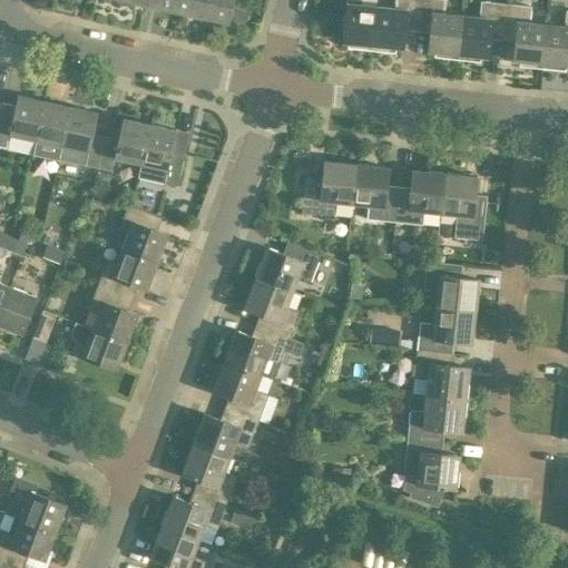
[(174,12),(176,0),(148,0),(147,7),(174,12)]
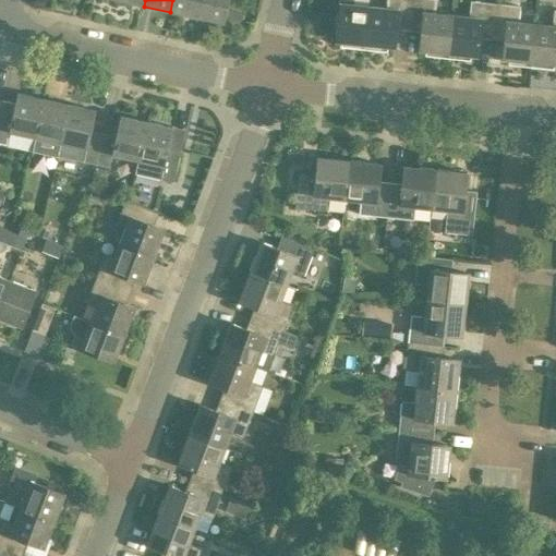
[(196,19),(200,0),(172,0),(170,12),(196,19)]
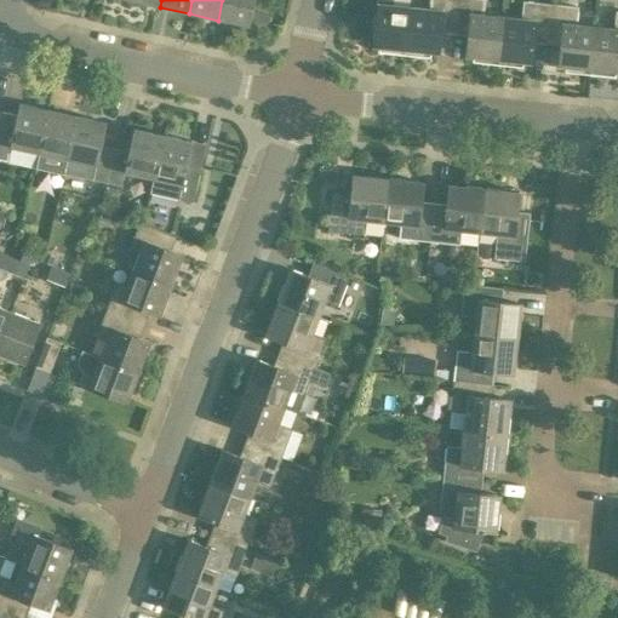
[(222,0),(218,21),(249,27),(255,0),(222,0)]
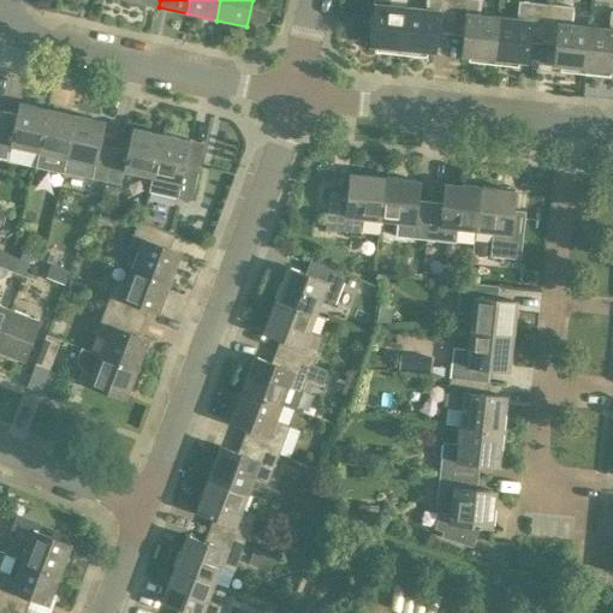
[(404,51),(408,9),(390,7),(390,0),(376,0),(376,6),(375,6),(372,47),(404,51)]
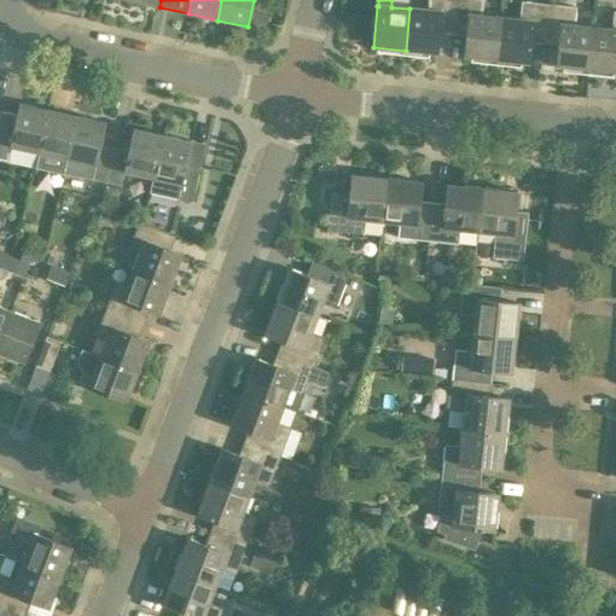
[(410,9),(406,51),(439,54),(441,28),(454,29),(457,0),(430,0),(429,11),(410,9)]
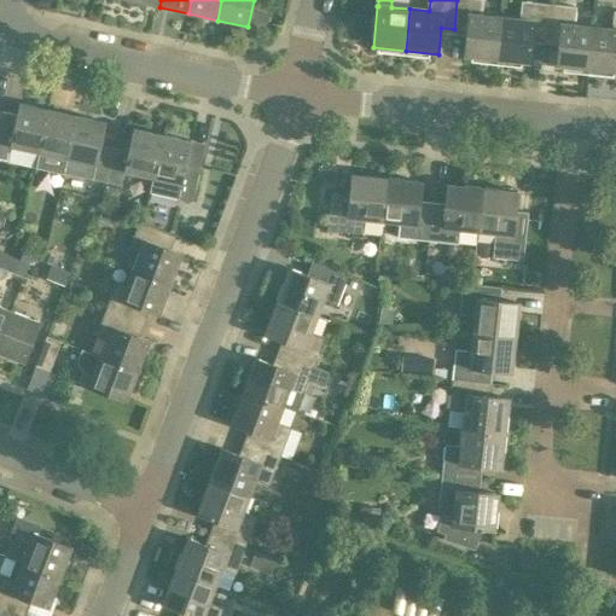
[(498,60),(503,19),(483,17),(484,0),(457,0),(454,29),(469,32),(465,57),(498,60)]
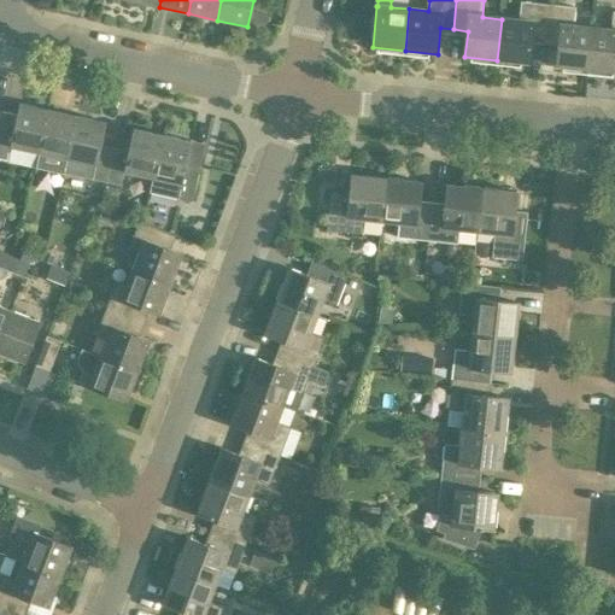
[(502,19),(497,60),(529,64),(532,37),(545,40),(549,6),(522,4),(521,21),(502,19)]
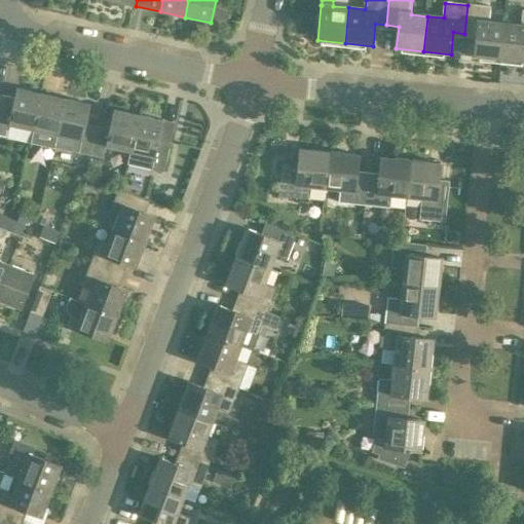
[(501,60),(506,25),(489,23),(491,8),(468,5),(464,34),(477,35),(474,57),(501,60)]
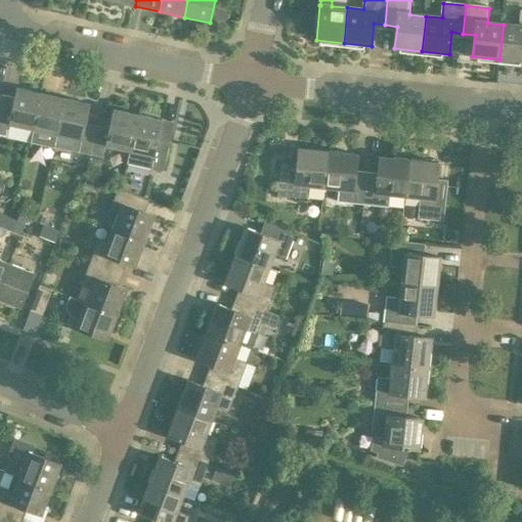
[(504,25),(499,59),(521,61),(521,10),(520,26),(504,25)]
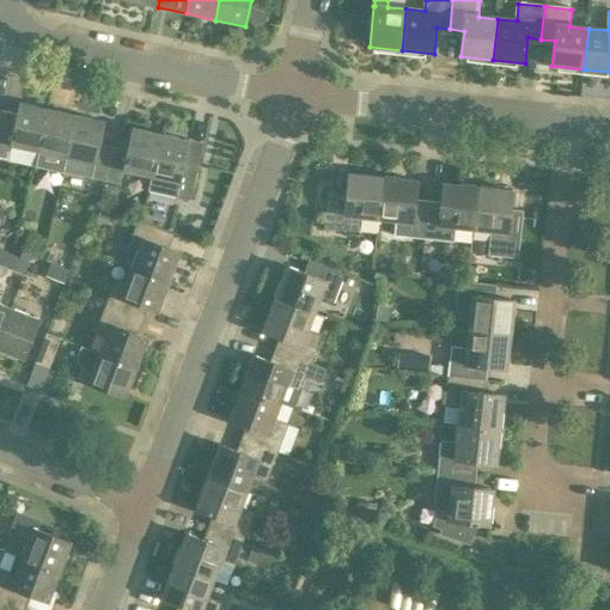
[(40,153),(49,110),(19,103),(14,127),(2,124),(0,133),(0,159),(7,162),(10,147),(40,153)]
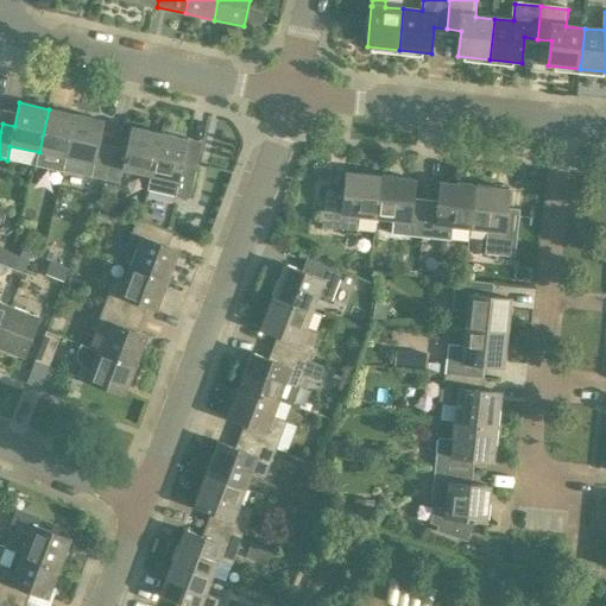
[(49,109),(39,152),(40,152),(37,168),(64,174),(68,159),(77,115),(49,109)]
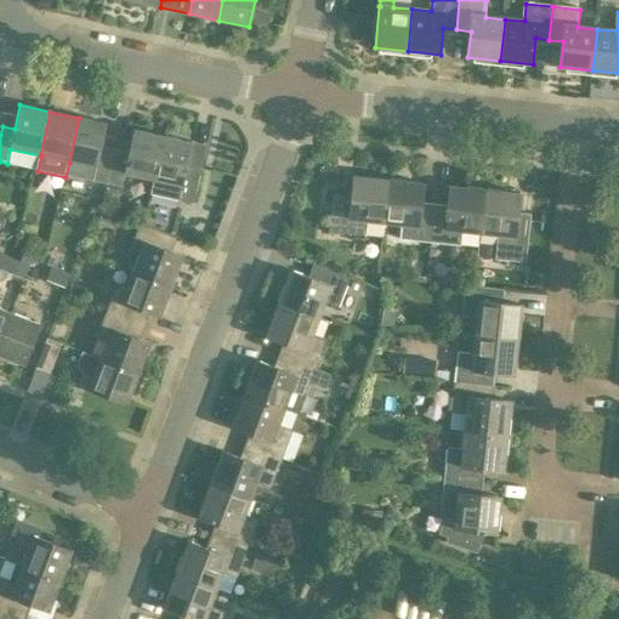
[(69,163),(97,169),(95,182),(108,186),(117,152),(102,148),(107,124),(79,118),(69,163)]
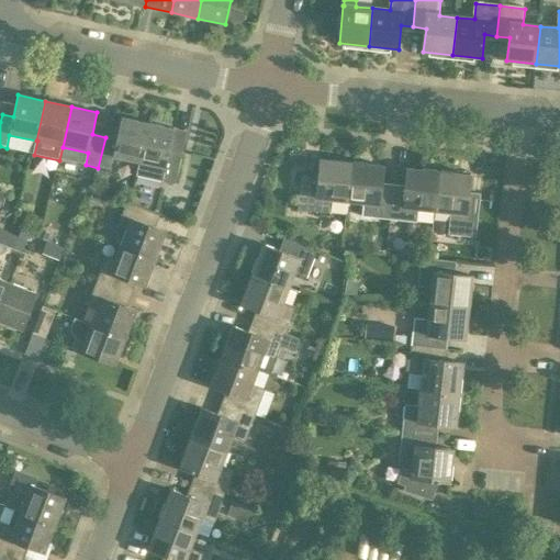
[(140,164),(148,124),(122,118),(118,140),(105,137),(98,168),(110,171),(113,158),(140,164)]
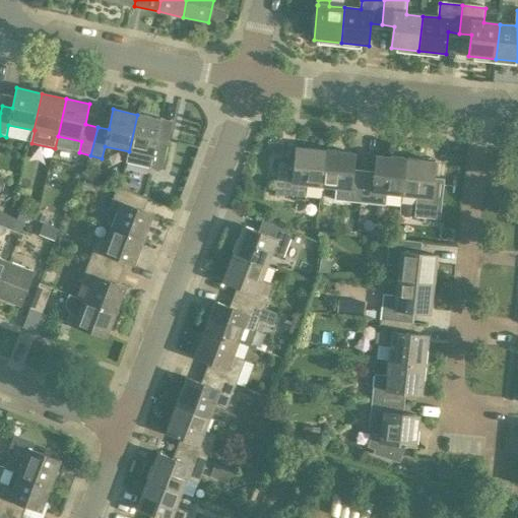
[(169,142),(157,139),(162,120),(137,115),(129,151),(130,151),(127,164),(163,171),(169,142)]
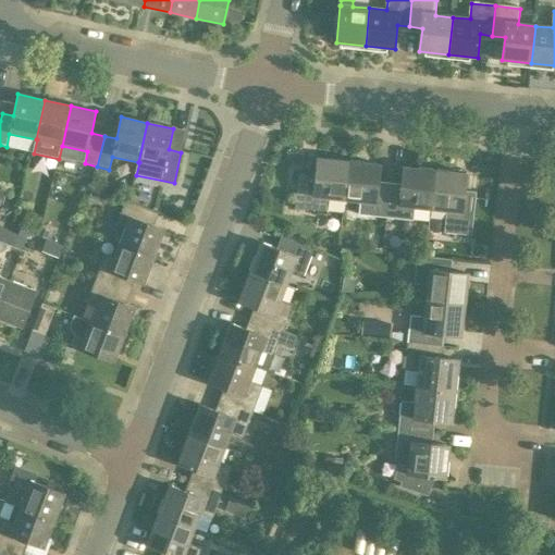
[(318,159),(316,176),(299,174),(295,209),(328,212),(328,211),(344,212),(345,200),(349,162),(318,159)]
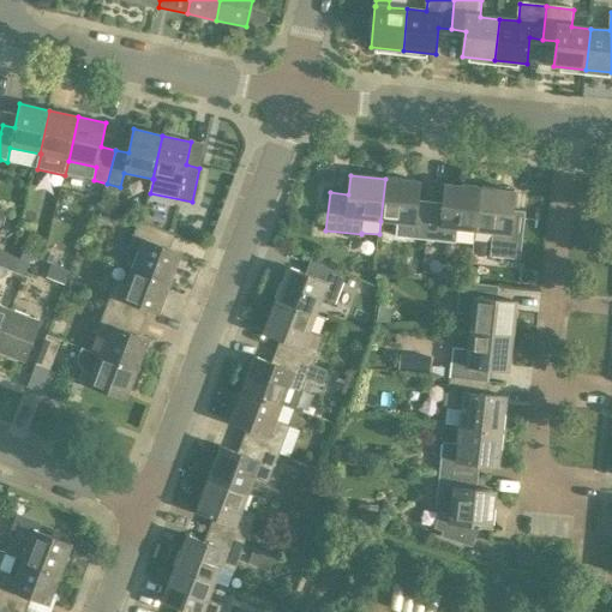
[(381,221),(400,223),(397,238),(427,241),(431,204),(418,202),(420,184),(385,179),(381,221)]
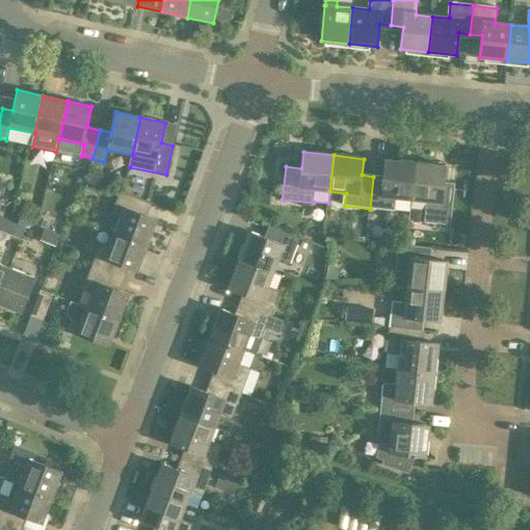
[(412,201),(416,164),(386,160),(383,178),(373,177),(370,209),(395,212),(397,199),(412,201)]
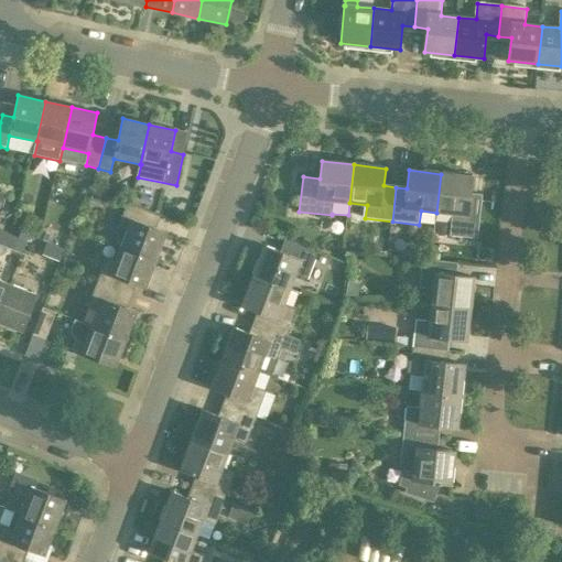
[(483,195),(471,194),(473,177),(441,174),(436,213),(453,215),(450,237),(478,239),(483,195)]
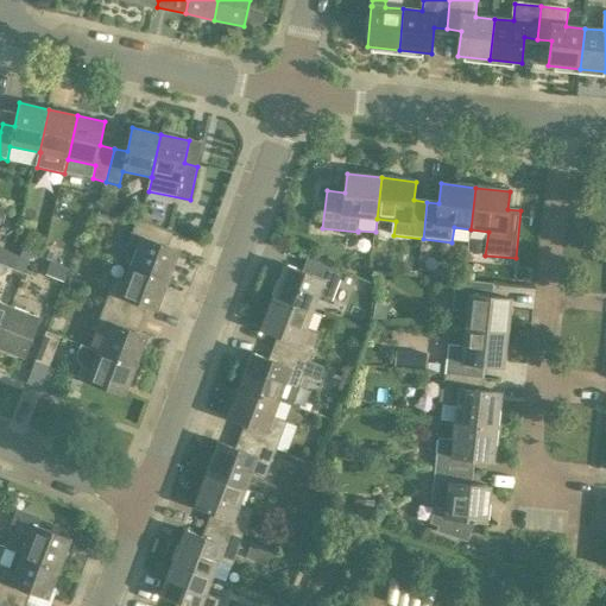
[(131,266),(168,281),(178,251),(161,244),(165,231),(138,220),(128,246),(137,250),(131,266)]
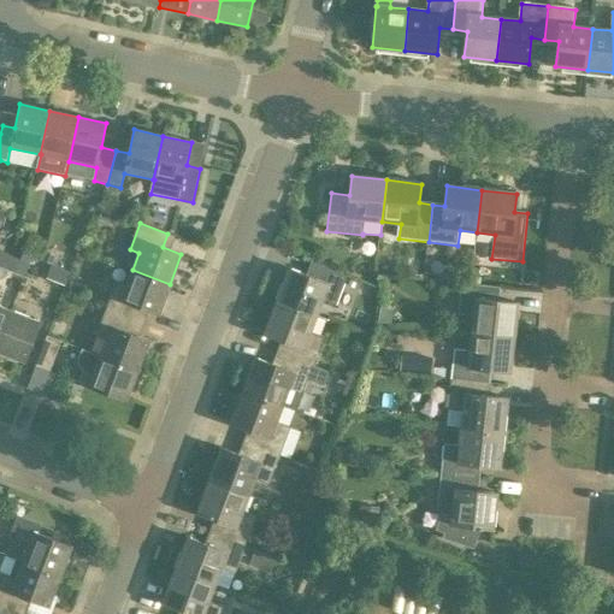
[(31,241),(25,255),(42,263),(47,248),(31,241)]
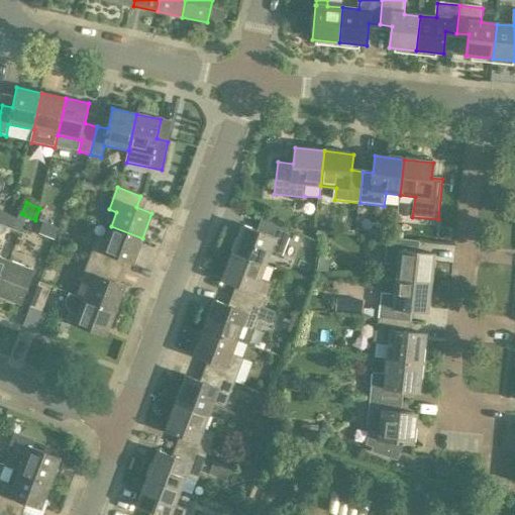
[(0,224),(13,230),(18,218),(2,212),(0,218),(0,224)]
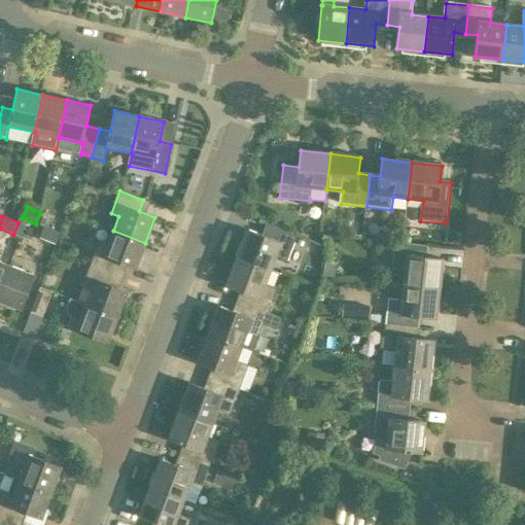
[(237,258),(271,271),(277,257),(288,261),(299,237),(267,225),(263,236),(248,230),(237,258)]
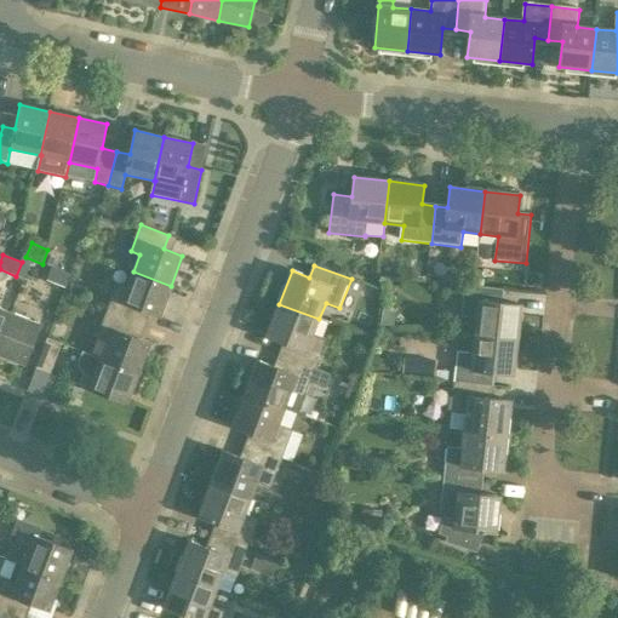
[(53,268),(49,281),(67,289),(73,275),(53,268)]
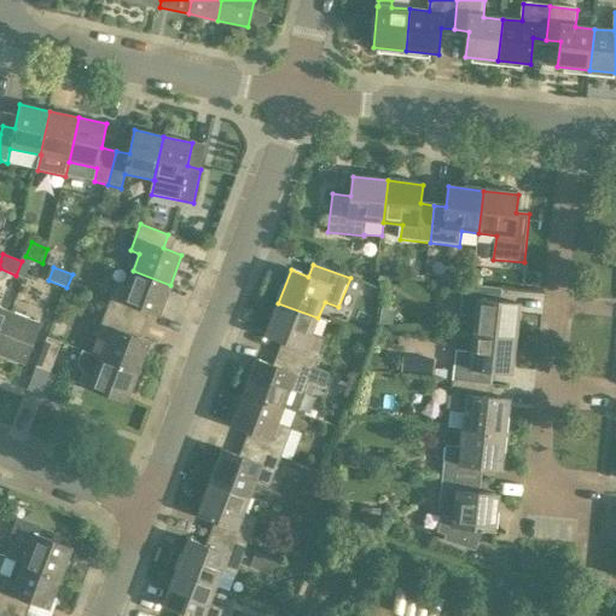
[(170,285),(133,271),(126,288),(117,285),(108,311),(135,321),(141,308),(158,315),(170,285)]
